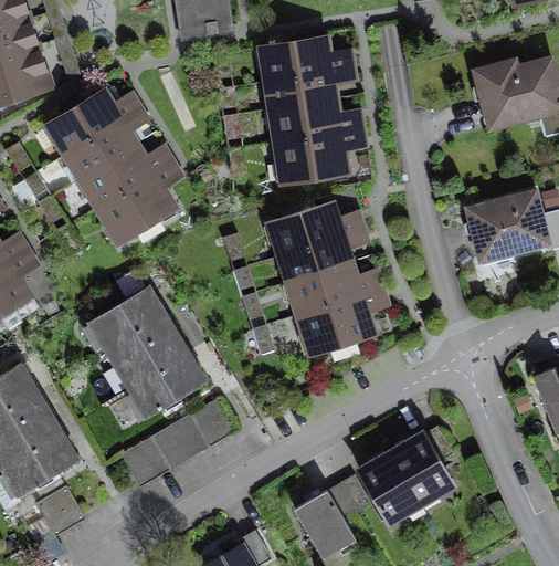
[(0,29),(29,21),(22,0),(0,0),(0,29)]
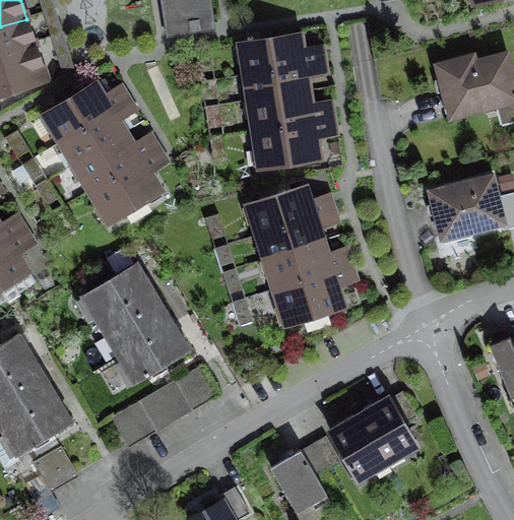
[(207,0),(158,0),(167,42),(213,33),(207,0)]
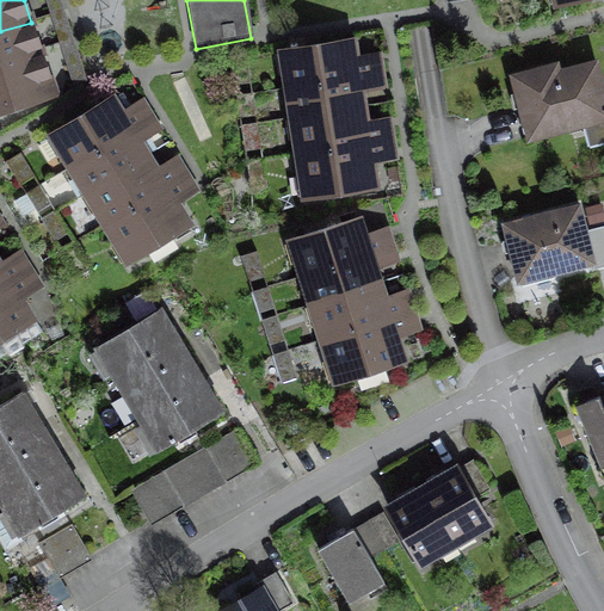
[(0,62),(39,50),(31,23),(0,31),(0,62)]
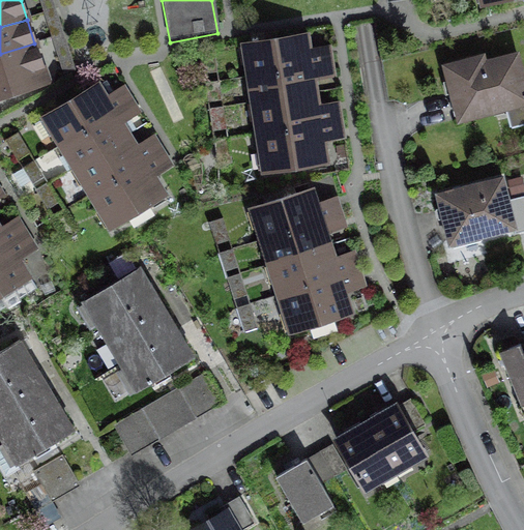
[(245,77),(331,62),(328,47),(312,50),(309,31),(239,42),(245,77)]
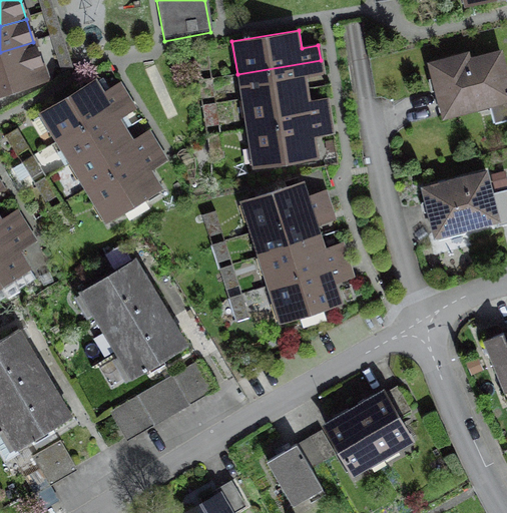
[(0,94),(45,81),(33,42),(0,52),(0,94)]
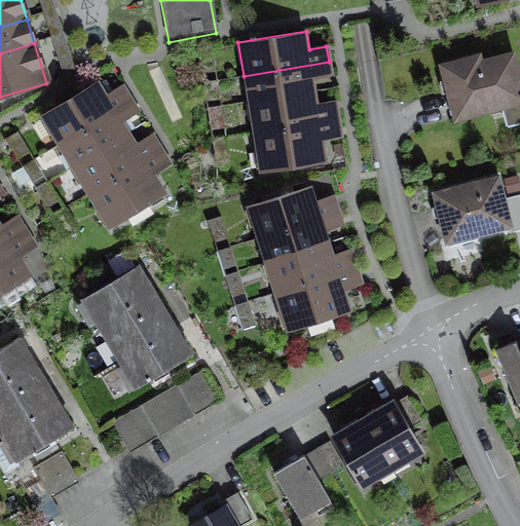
[(482,52),(435,64),(449,124),(500,111),(505,126),(519,122),(519,74),(515,53),(484,61),(482,52)]
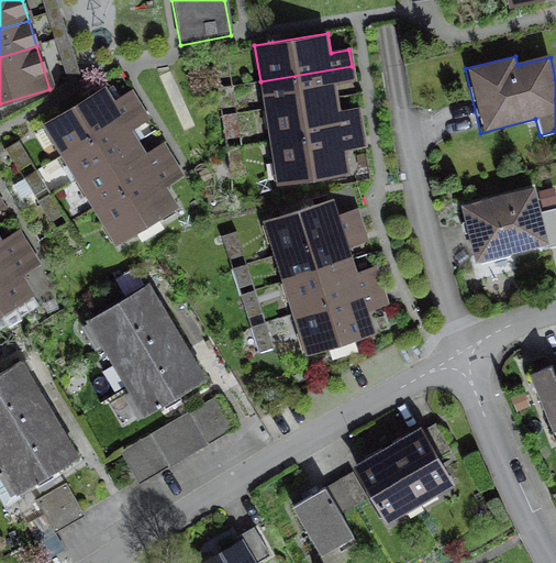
[(355,83),(352,66),(260,81),(265,110),(340,97),(337,86),(355,83)]
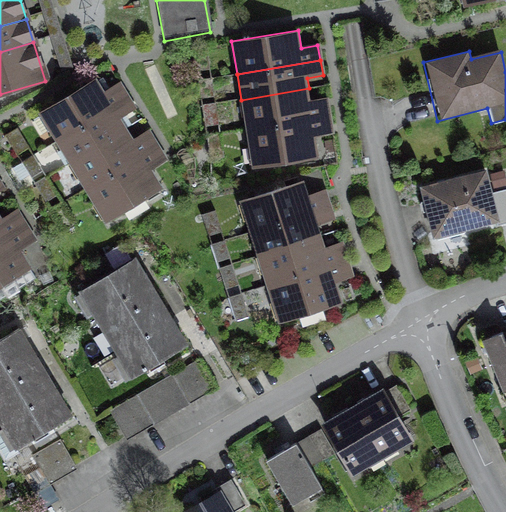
[(55,139),(123,97),(115,85),(104,92),(95,78),(88,82),(39,114),(55,139)]
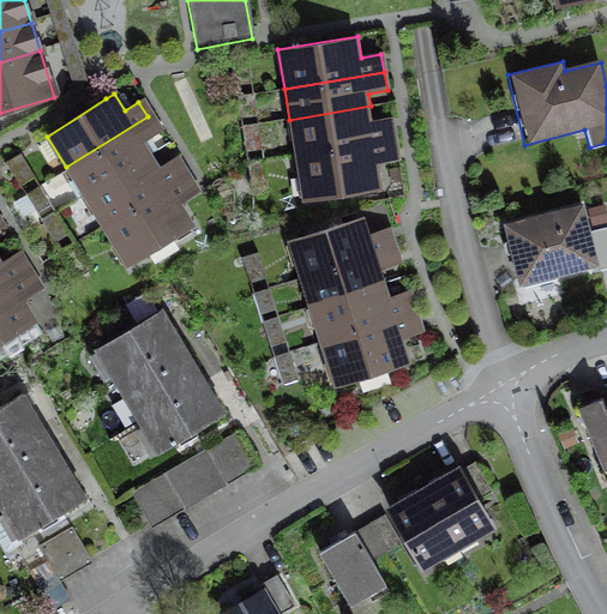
[(373,121),(371,106),(289,120),(296,157),(395,140),(391,119),(373,121)]
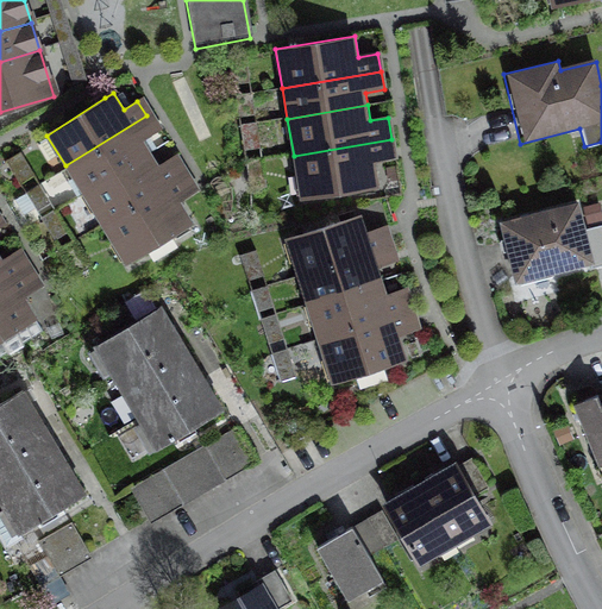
[(156,132),(146,115),(66,165),(83,194),(150,152),(142,140),(156,132)]
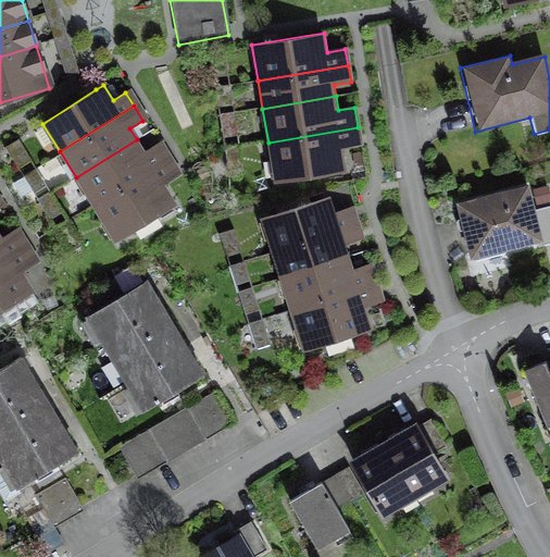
[(361,147),(358,127),(269,143),(275,183),(345,170),(341,151),(361,147)]
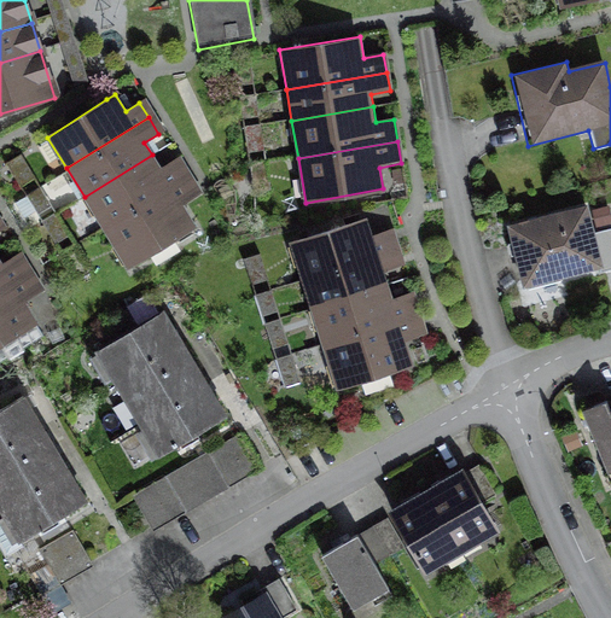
[(162,169),(152,155),(85,197),(103,227),(185,175),(175,161),(162,169)]
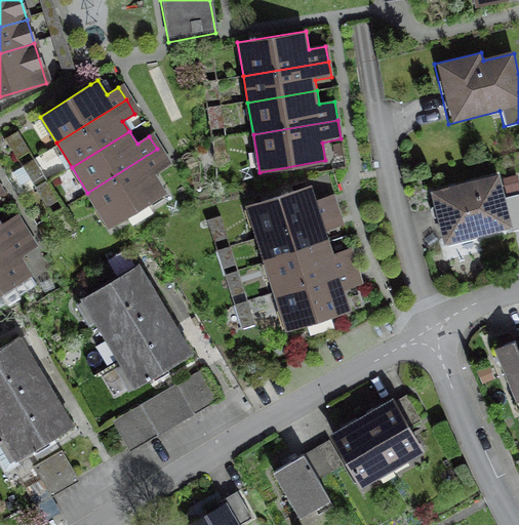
[(166,164),(157,149),(87,193),(110,229),(167,193),(154,172),(166,164)]
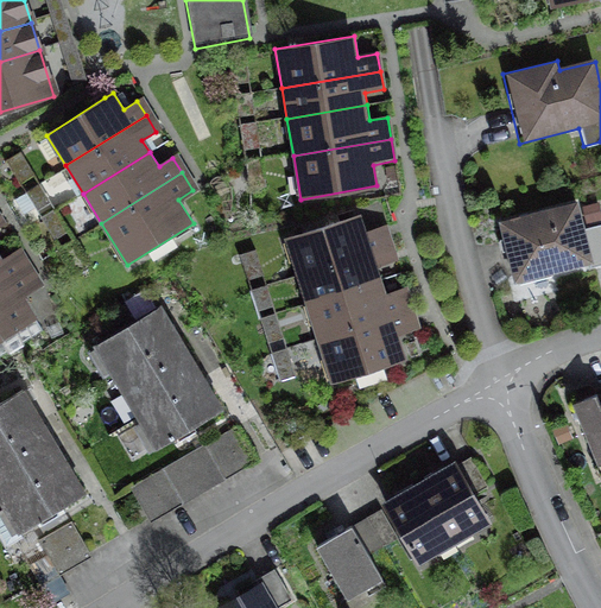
[(575,202),(498,221),(513,282),(600,260),(600,229),(599,221),(581,226),(575,202)]
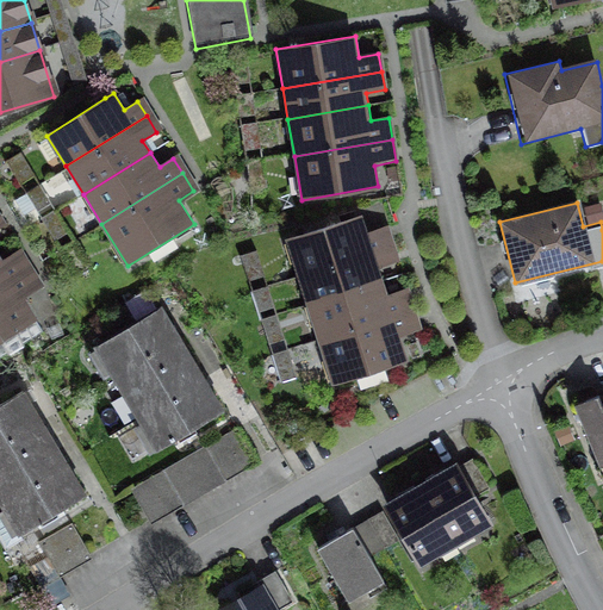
[(296,275),(391,243),(386,228),(368,232),(362,215),(284,241),(296,275)]
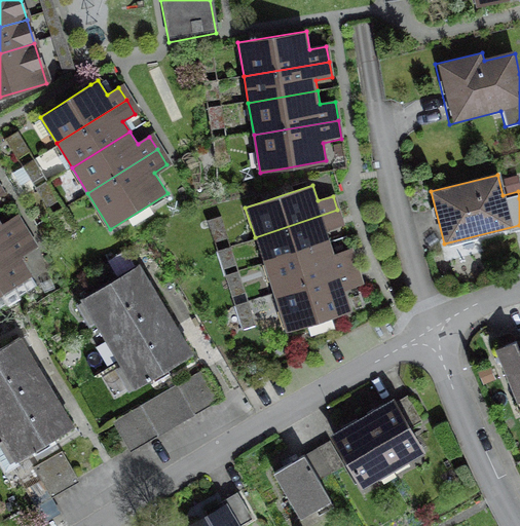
[(342,224),(337,210),(255,237),(264,265),(331,242),(327,229),(342,224)]
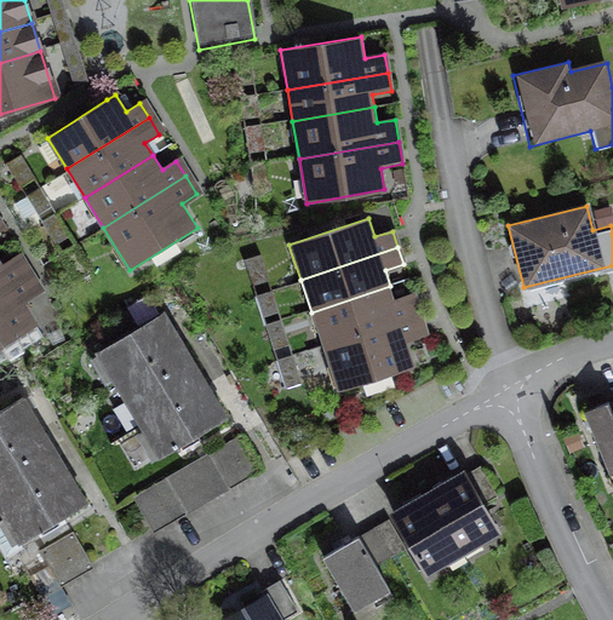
[(3,264),(0,260),(0,291),(30,273),(18,253),(3,264)]
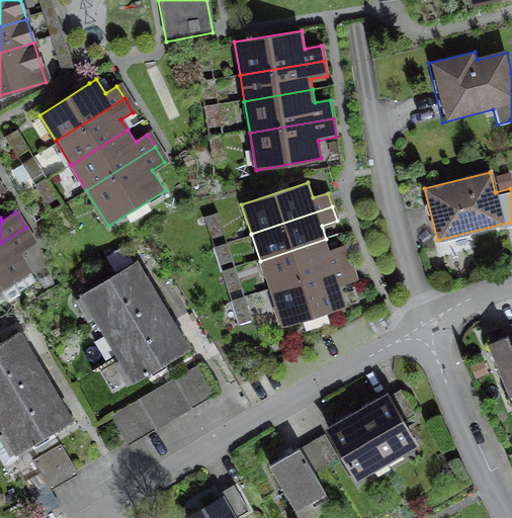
[(34,244),(25,228),(0,243),(0,287),(32,268),(22,252),(34,244)]
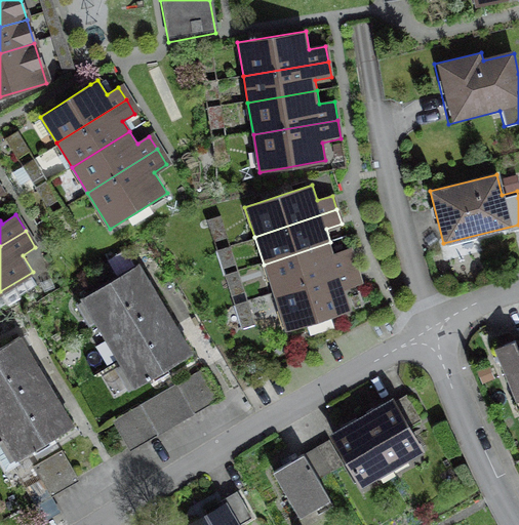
[(334,253),(330,242),(264,265),(273,291),(356,264),(351,248),(334,253)]
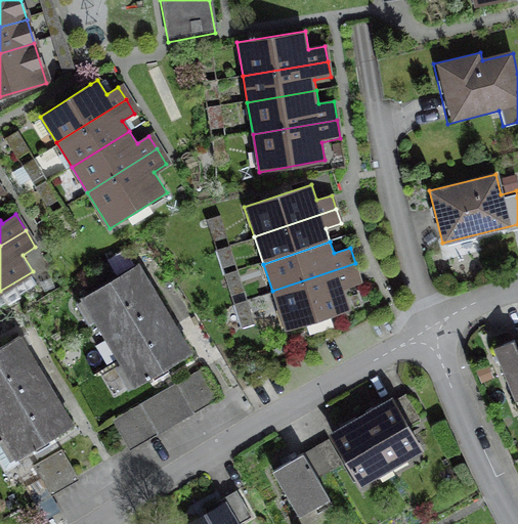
[(361,280),(355,263),(272,291),(285,326),(342,307),(336,290),(361,280)]
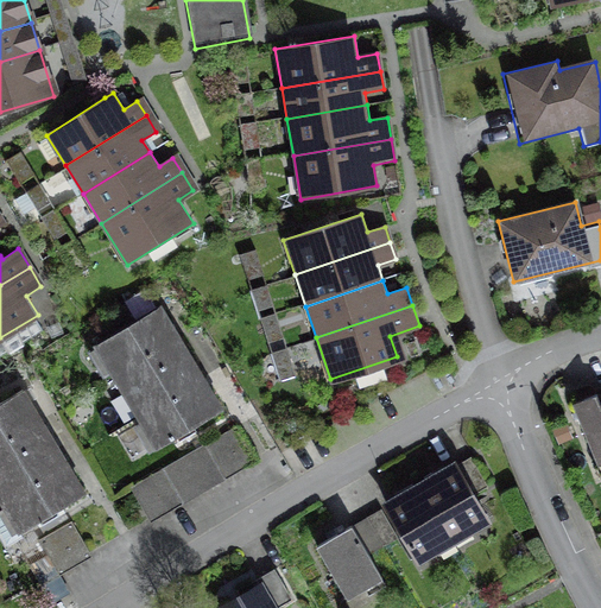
[(113,381),(182,341),(160,306),(93,347),(113,381)]
